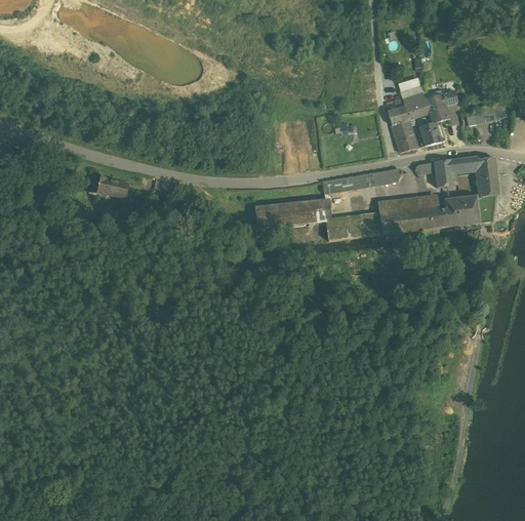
[(423,83),(400,90),(402,98),(422,91),(423,92),(423,83)]
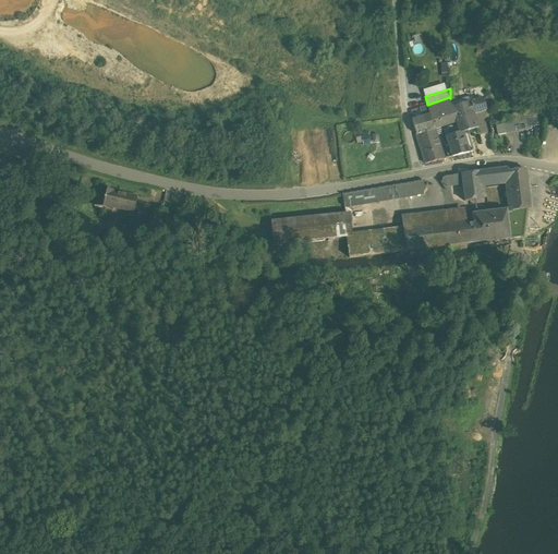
[(471,94),(450,99),(458,124),(459,130),(466,128),(477,124),(473,110),(486,106),(483,98),(482,94),(472,97),(471,94)]
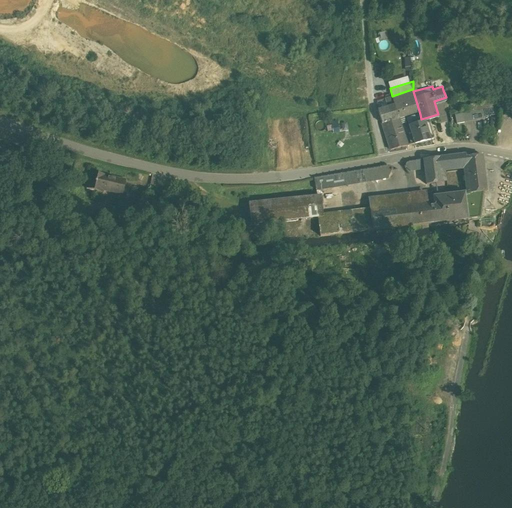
[(412,89),(392,96),(394,103),(399,116),(418,109),(413,90),(412,89)]
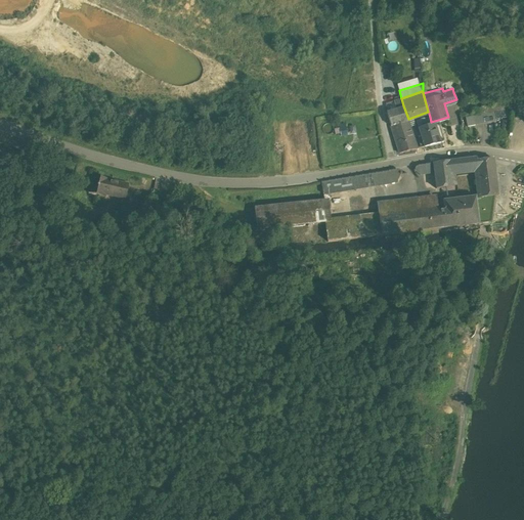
[(408,119),(403,105),(387,111),(393,130),(410,125),(408,119)]
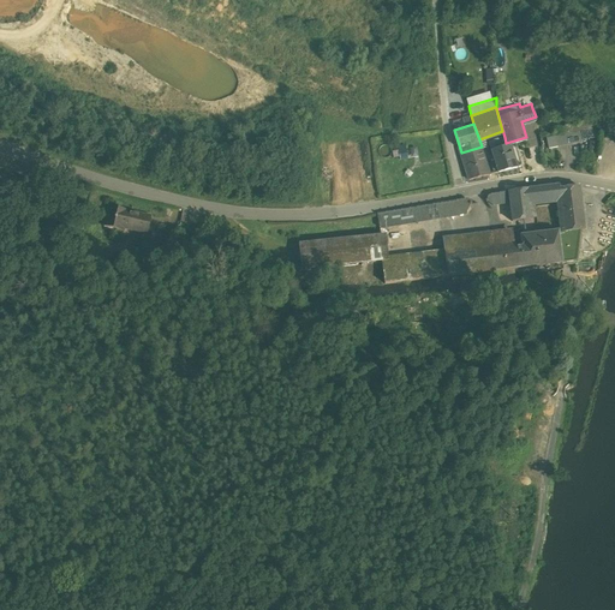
[(595,125),(580,129),(581,136),(596,132),(595,125)]
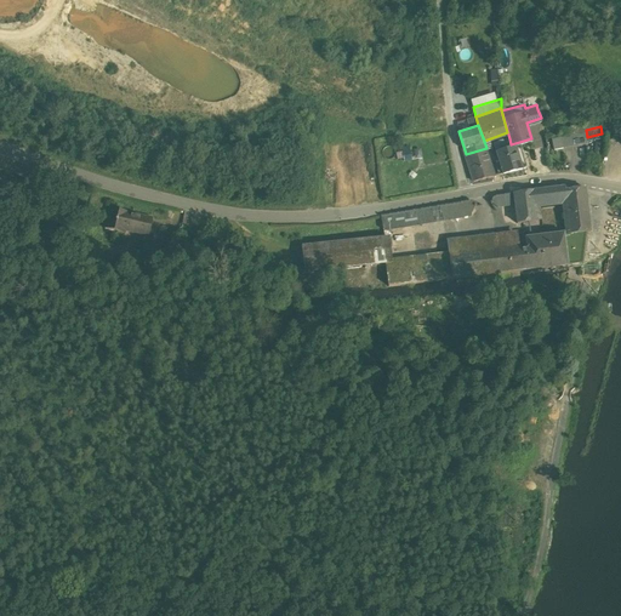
[(586,130),(552,136),(554,147),(588,141),(586,130)]
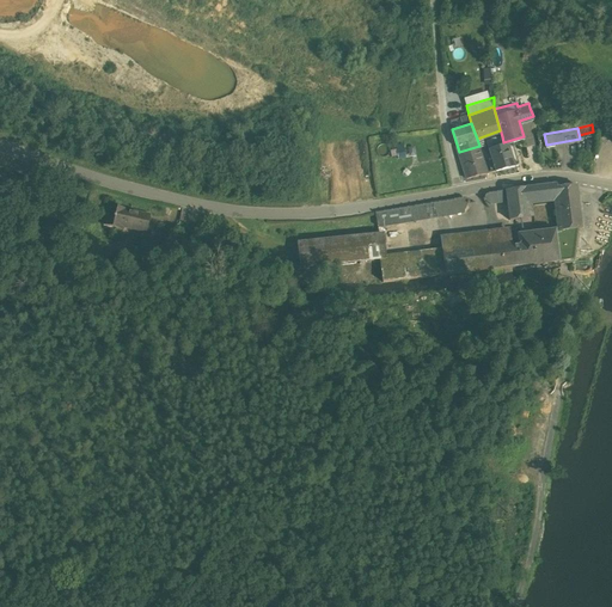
[(502,136),(493,139),(493,136),(487,138),(490,146),(503,142),(502,136)]
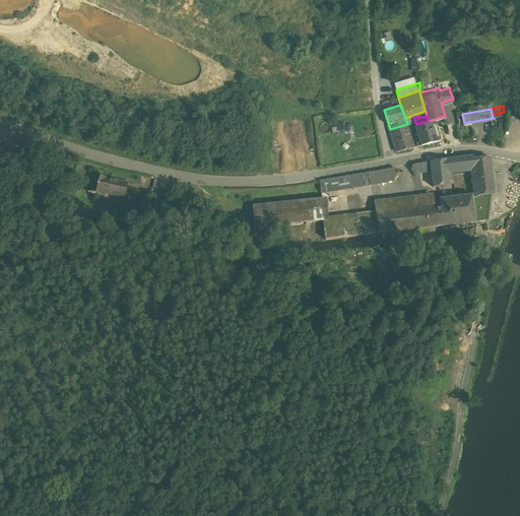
[(428,121),(416,124),(418,135),(421,142),(440,138),(435,119),(428,121)]
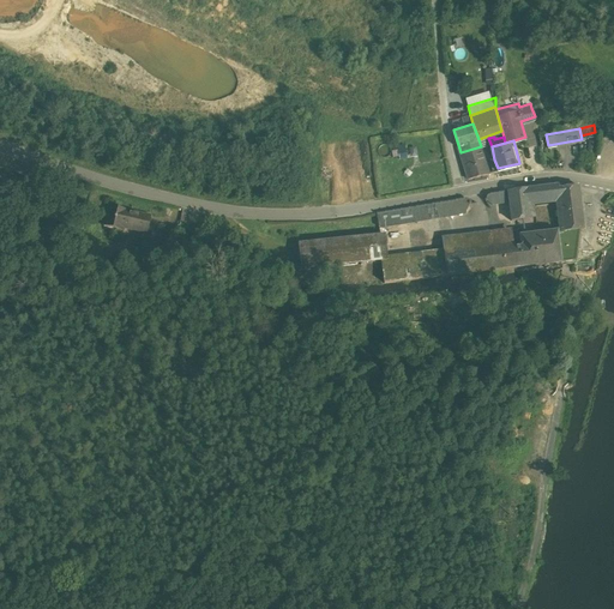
[(481,146),(461,152),(468,176),(488,170),(481,146)]
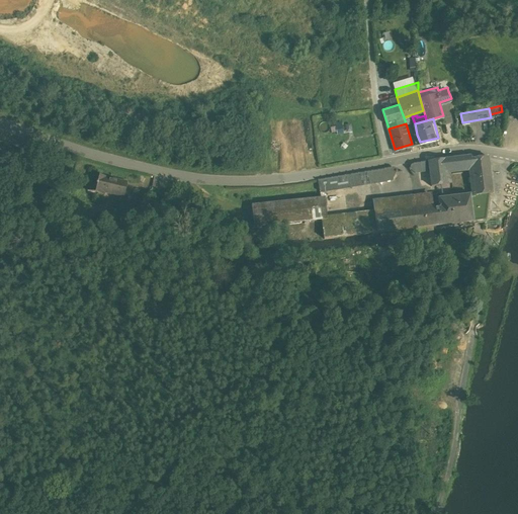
[(470,153),(428,158),(429,168),(431,183),(447,181),(446,167),(470,164),(469,156),(470,156),(470,153)]
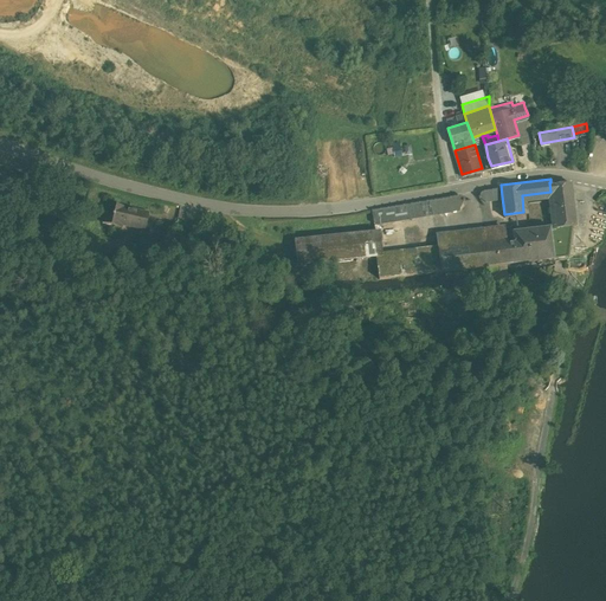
[(550,182),(549,182),(550,192),(554,224),(554,225),(571,224),(575,223),(571,180),(550,182)]
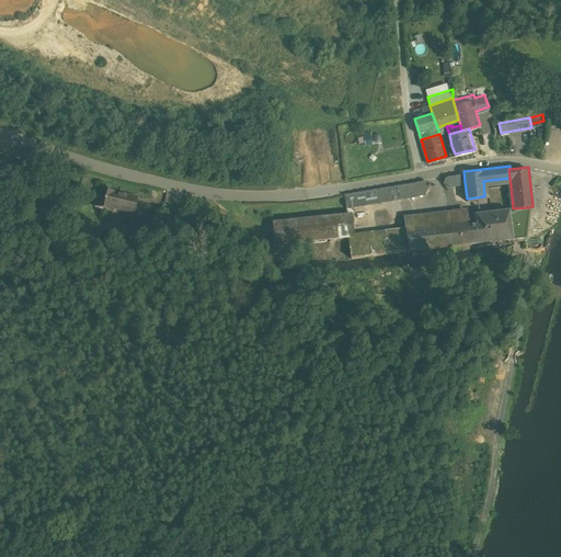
[(464,171),(447,173),(444,180),(444,182),(448,183),(465,182),(464,171)]
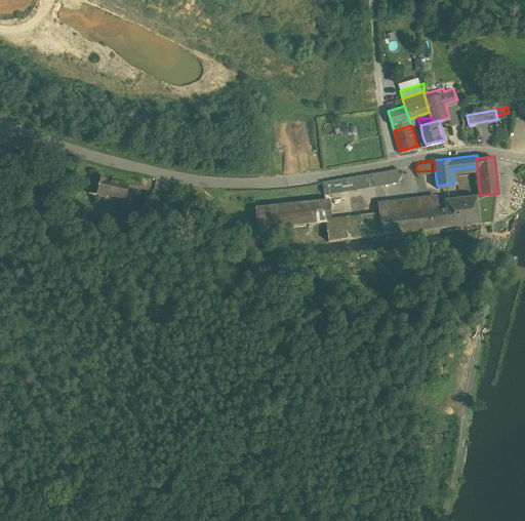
[(397,166),(371,170),(373,182),(398,178),(402,172),(401,170),(397,166)]
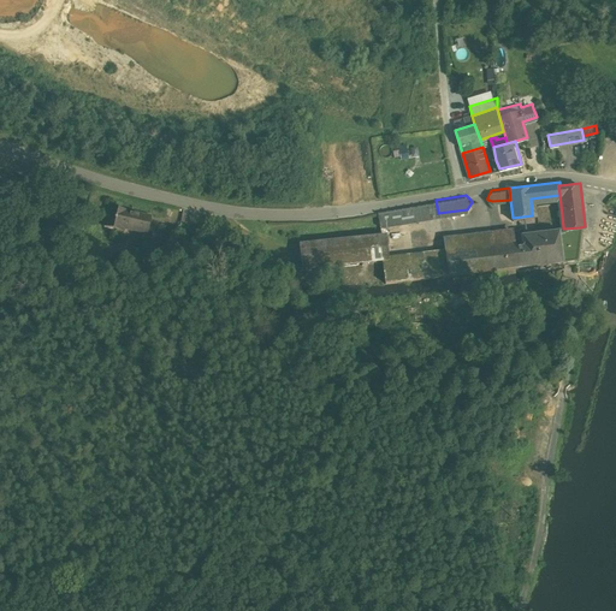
[(436,200),(378,211),(380,224),(438,213),(436,200)]
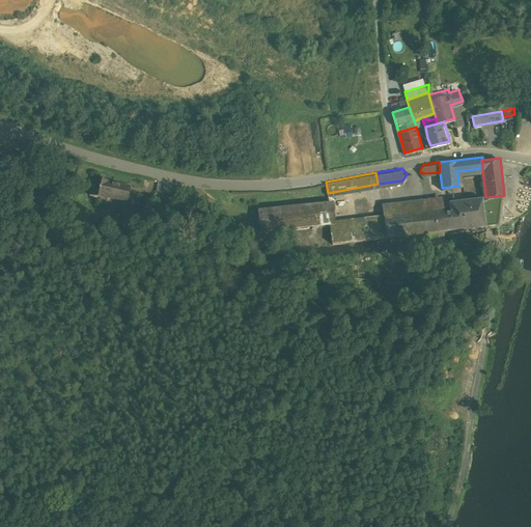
[(109,178),(93,175),(89,193),(105,196),(106,191),(109,178)]
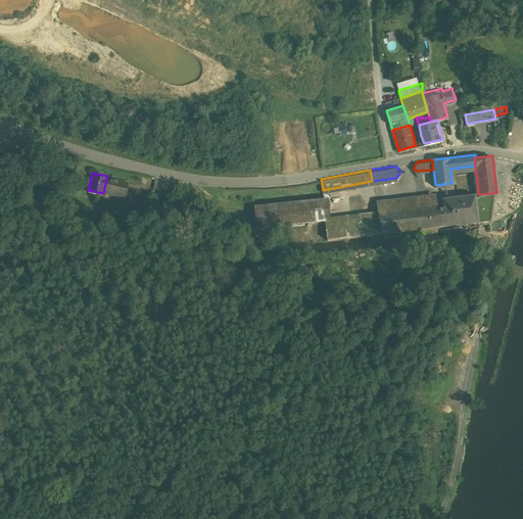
[(107,176),(104,188),(125,192),(127,181),(107,176)]
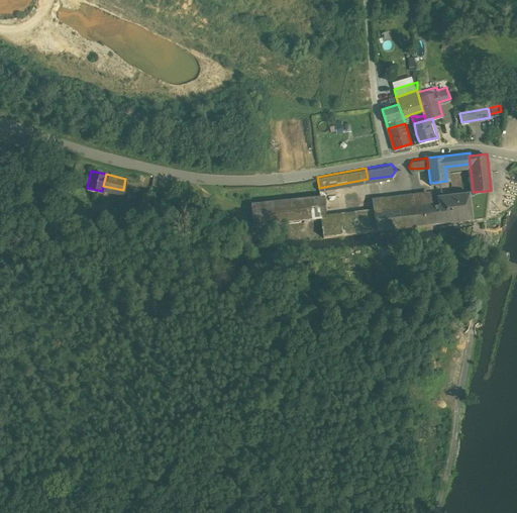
[(430,190),(372,197),(373,210),(413,205),(431,203),(430,190)]
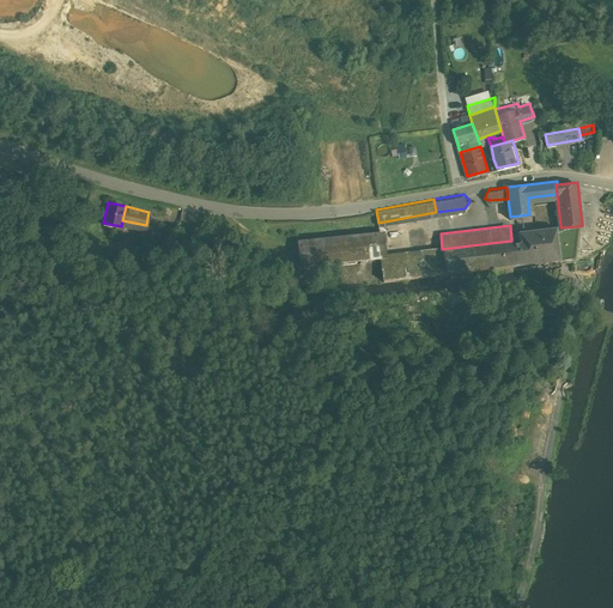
[(556,226),(519,231),(520,243),(513,244),(515,265),(525,263),(523,261),(534,260),(534,262),(559,259),(556,226)]
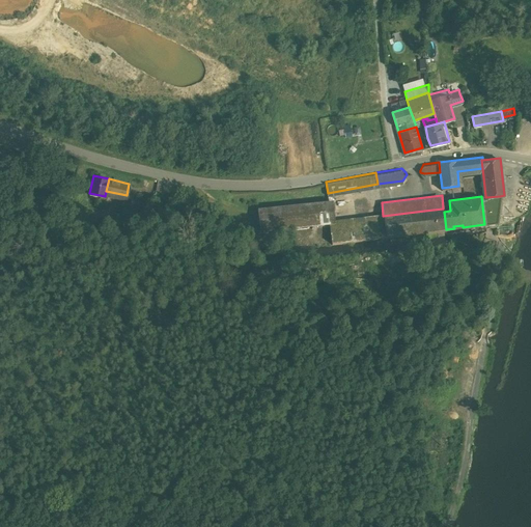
[(485,196),(481,196),(484,224),(497,222),(500,196),(485,197),(485,196)]
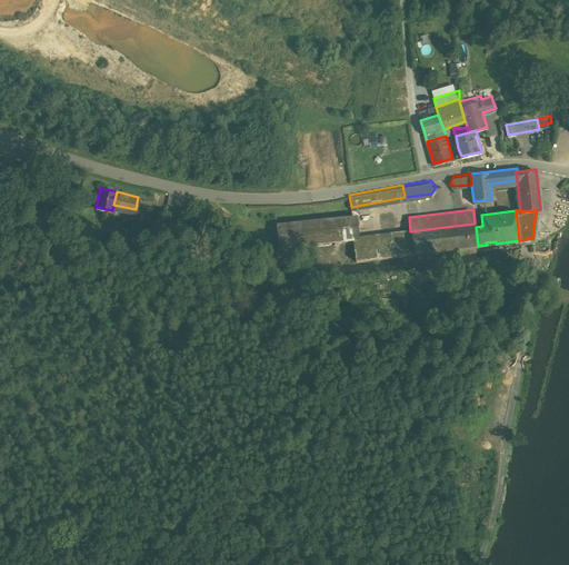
[(357,215),(276,222),(278,245),(293,244),(293,246),(299,246),(299,243),(333,239),(335,241),(339,241),(339,239),(353,237),(359,237),(359,236),(357,215)]
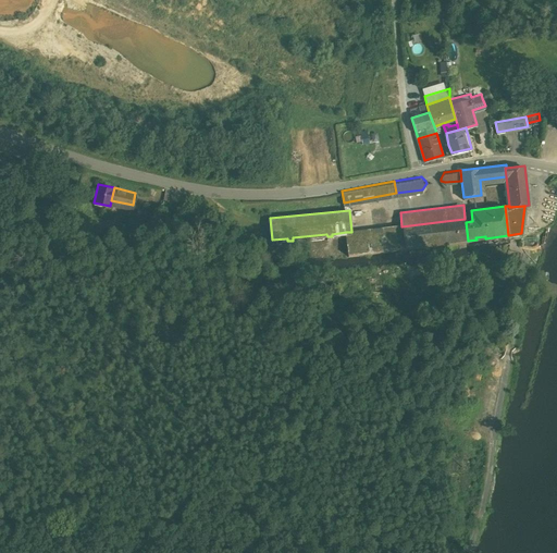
[(465,219),(445,221),(448,243),(468,241),(466,222),(465,219)]
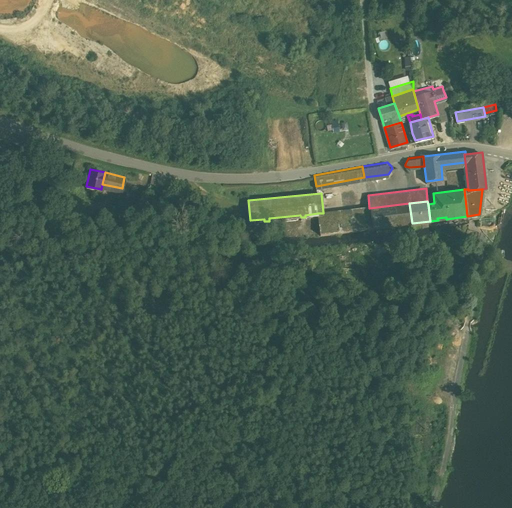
[(409,203),(369,208),(372,228),(412,223),(409,203)]
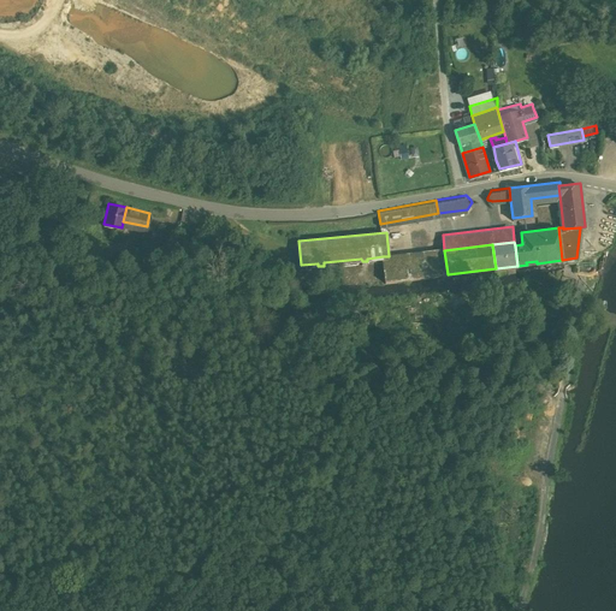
[(444,250),(397,254),(400,279),(448,274),(444,250)]
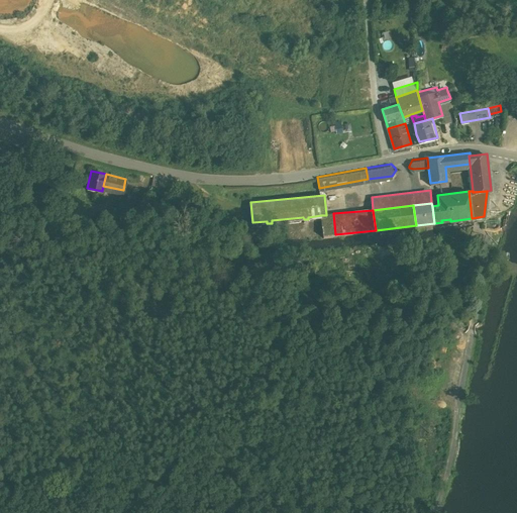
[(333,213),(326,214),(326,215),(321,215),(323,235),(335,234),(333,213)]
